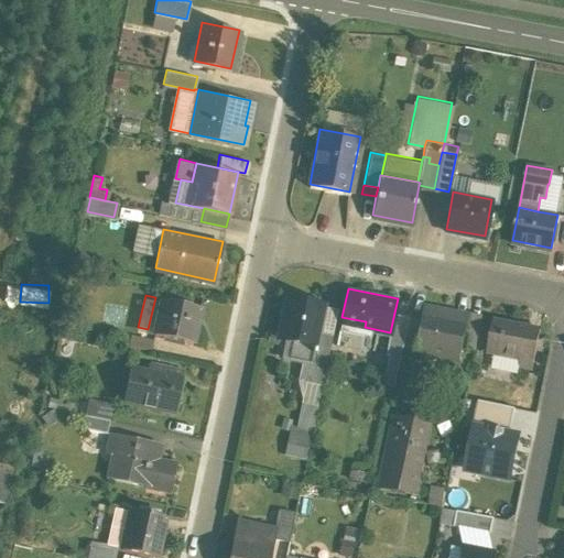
[(322,304),(285,296),(278,337),(313,343),(314,343),(316,331),(322,304)]
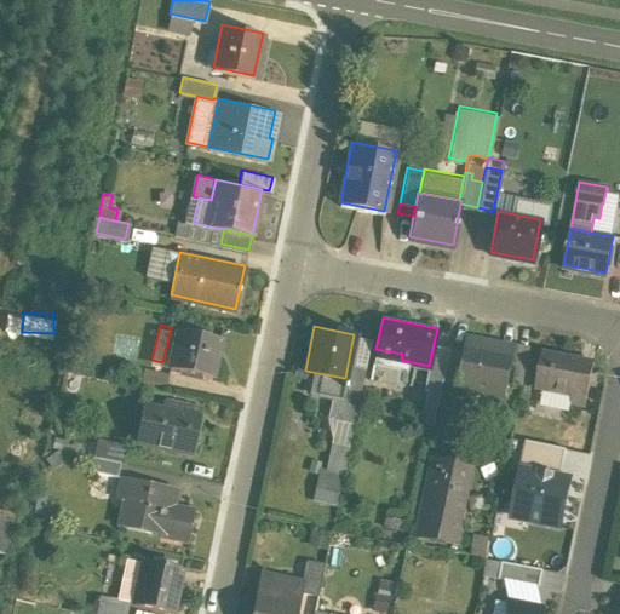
[(220,337),(177,327),(168,366),(212,376),(220,337)]
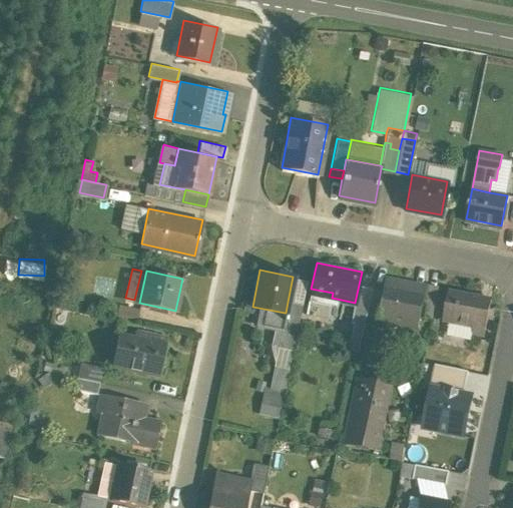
[(426,285),(384,277),(382,290),(377,315),(376,317),(418,325),(420,314),(426,285)]
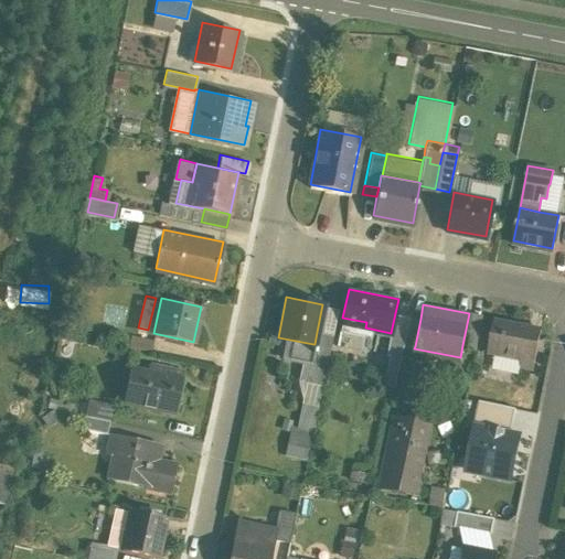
[(408,315),(395,313),(391,333),(390,341),(402,344),(408,315)]
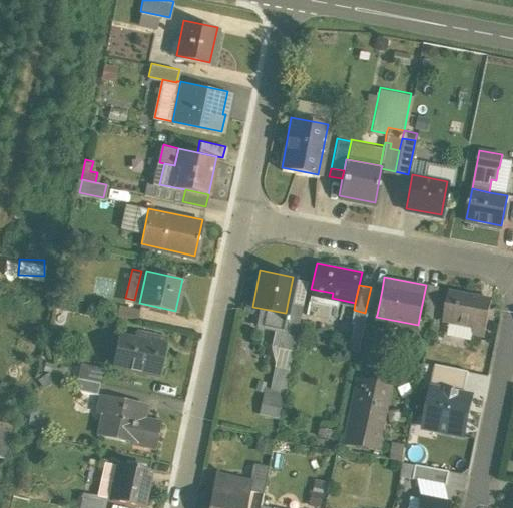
[(438,287),(426,285),(420,314),(432,316),(438,287)]
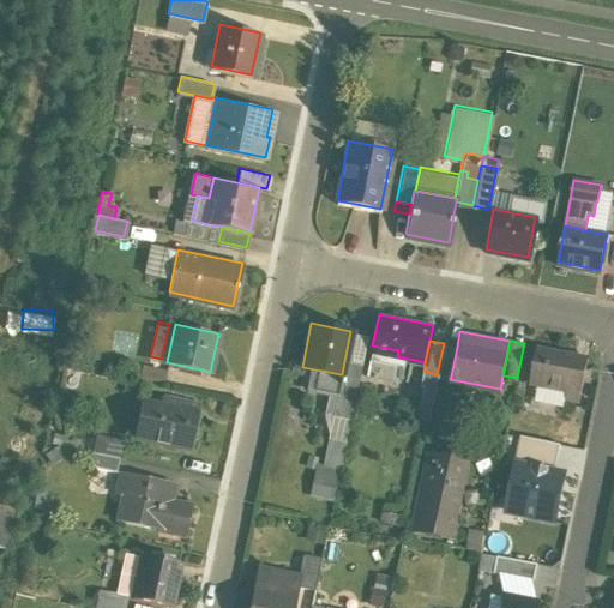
[(588,356),(537,347),(530,381),(567,389),(569,389),(572,371),(585,373),(588,356)]
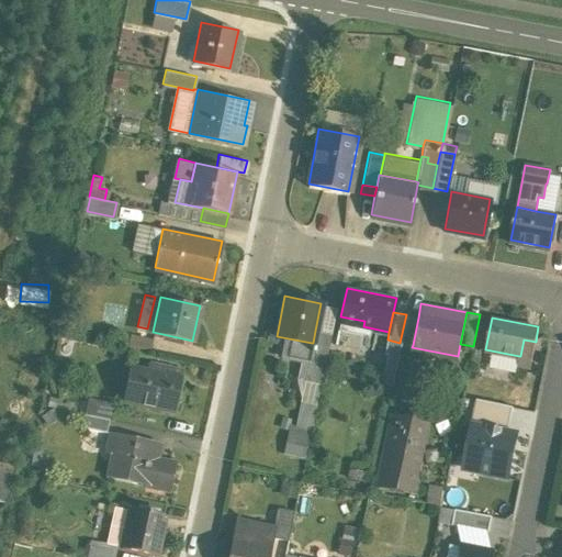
[(330,333),(315,331),(313,343),(312,343),(307,360),(324,364),(330,333)]
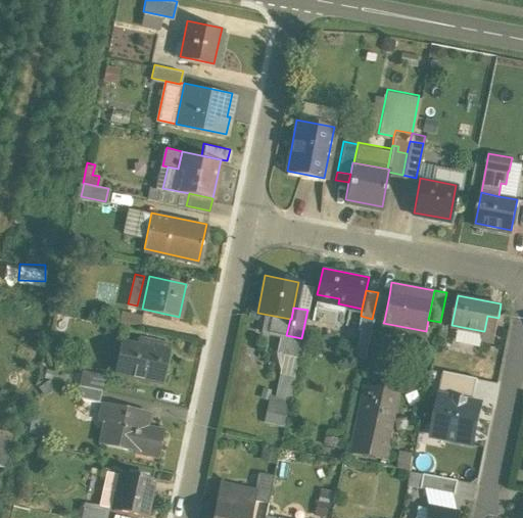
[(142,314),(121,309),(119,319),(139,324),(142,314)]
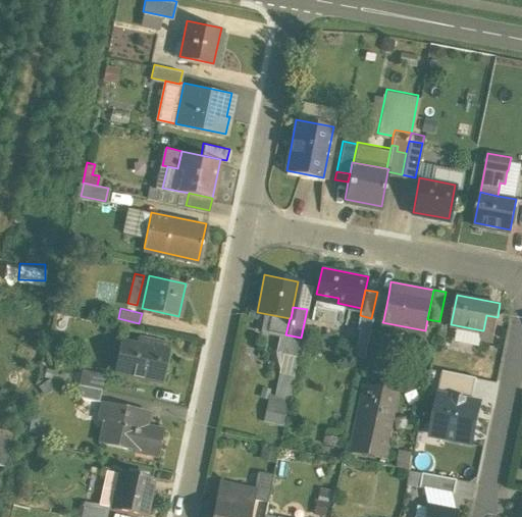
[(290,318),(265,313),(262,329),(285,334),(290,318)]
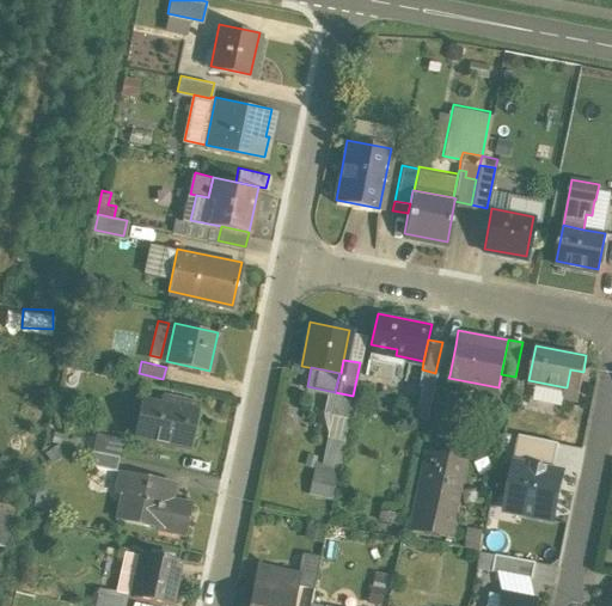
[(435,373),(422,369),(420,381),(422,383),(415,415),(427,417),(435,373)]
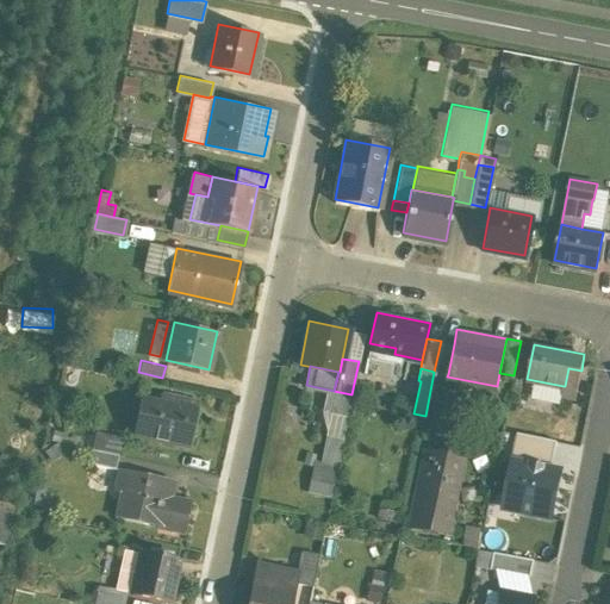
[(582,371),(568,368),(565,386),(564,386),(561,393),(576,397),(582,371)]
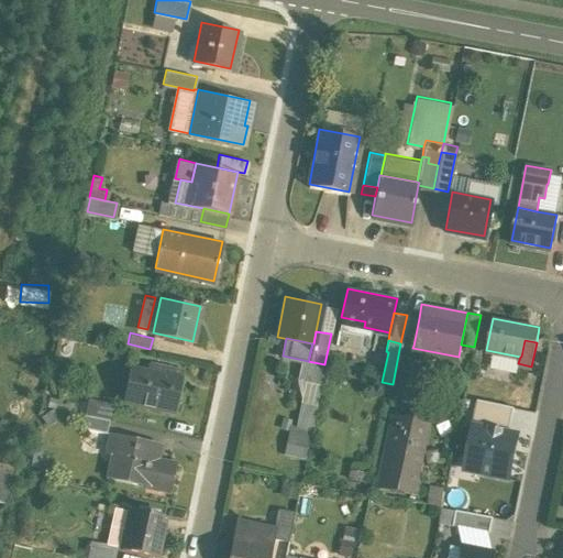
[(324,364),(308,361),(305,379),(321,382),(324,364)]
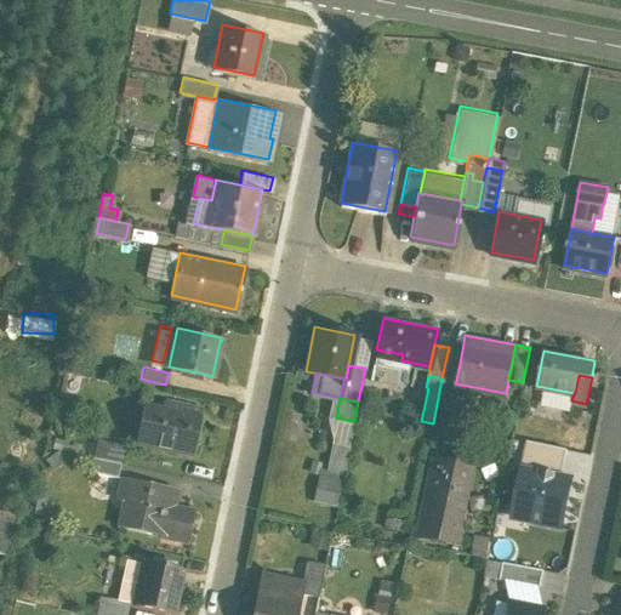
[(199,416),(142,404),(135,440),(191,453),(199,416)]
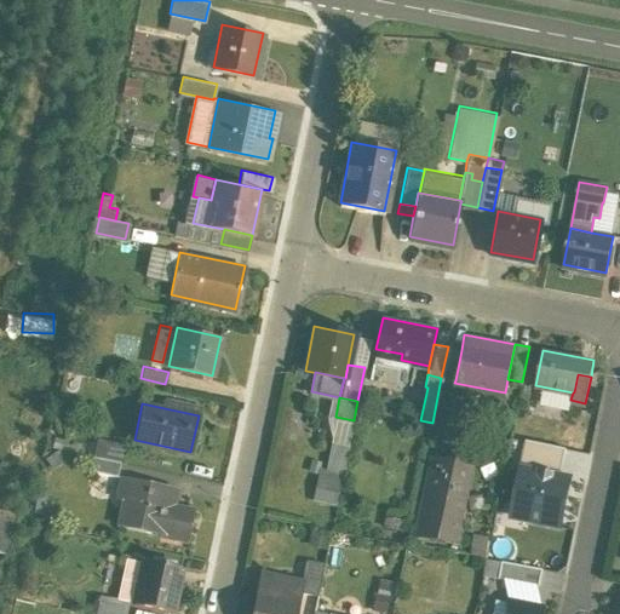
[(124,442),(97,436),(93,453),(119,459),(124,442)]
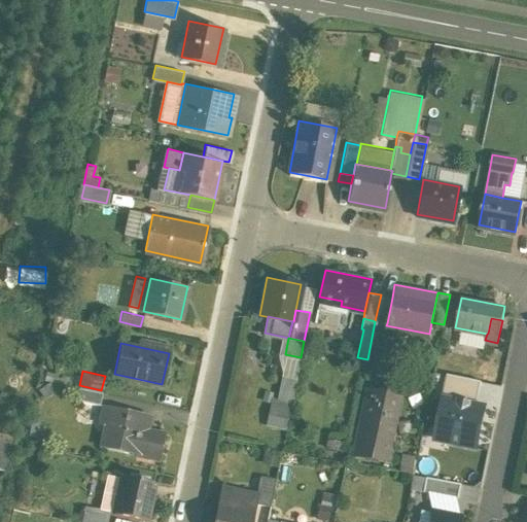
[(443,395),(476,402),(480,380),(447,373),(443,395)]
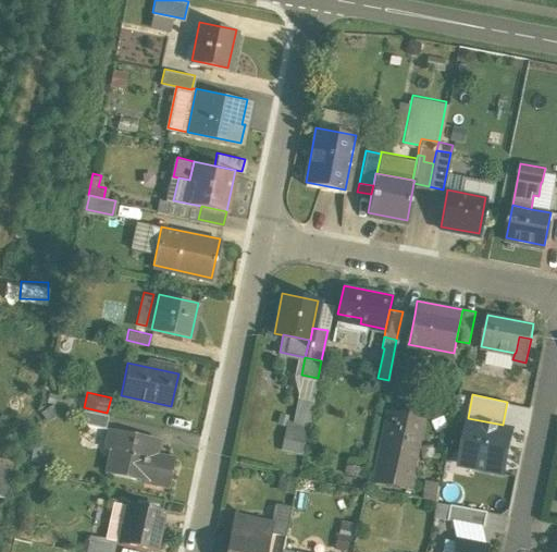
[(107,413),(84,407),(76,441),(111,448),(115,428),(104,425),(107,413)]
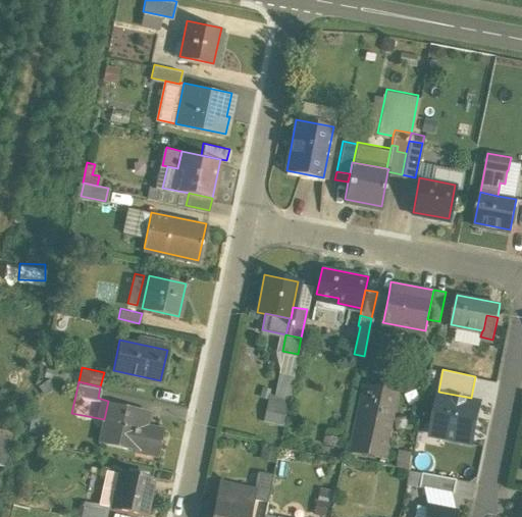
[(396,391),(364,384),(359,410),(364,412),(358,445),(372,448),(372,449),(375,449),(375,448),(383,450),(396,391)]
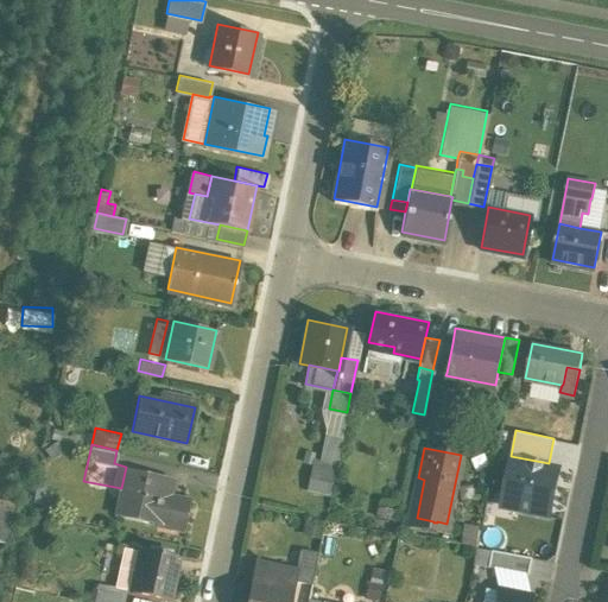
[(501,504),(550,513),(559,466),(549,463),(511,456),(501,504)]
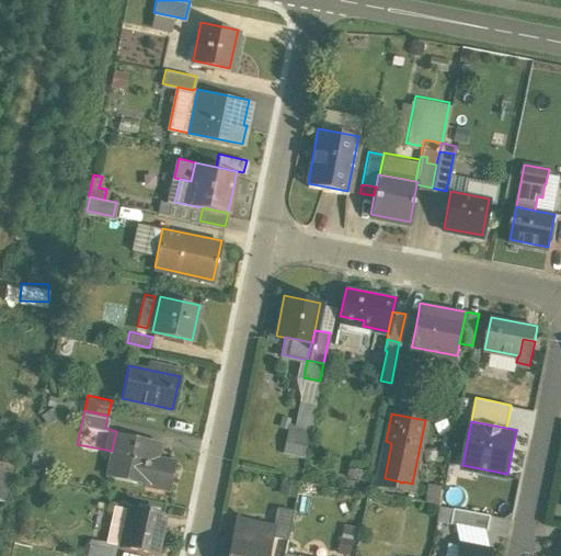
[(159,440),(116,431),(112,451),(107,474),(145,481),(146,476),(171,480),(175,460),(156,456),(159,440)]
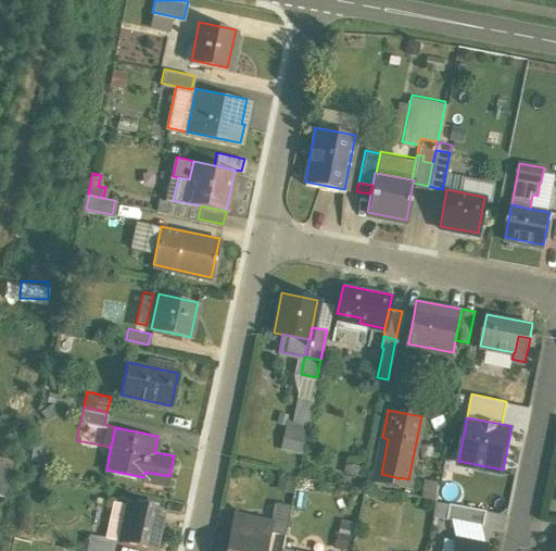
[(15,459),(0,455),(0,493),(8,496),(15,459)]
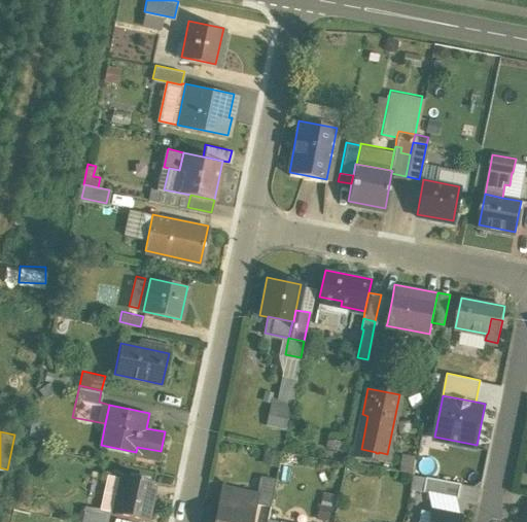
[(121,476),(107,473),(100,508),(109,510),(109,511),(113,512),(121,476)]
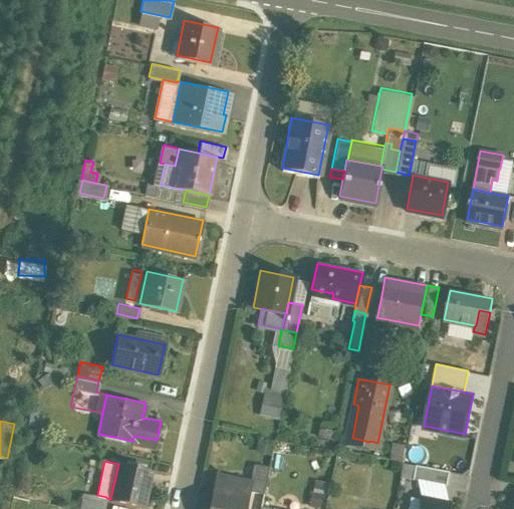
[(450,468),(416,462),(414,476),(447,482),(450,468)]
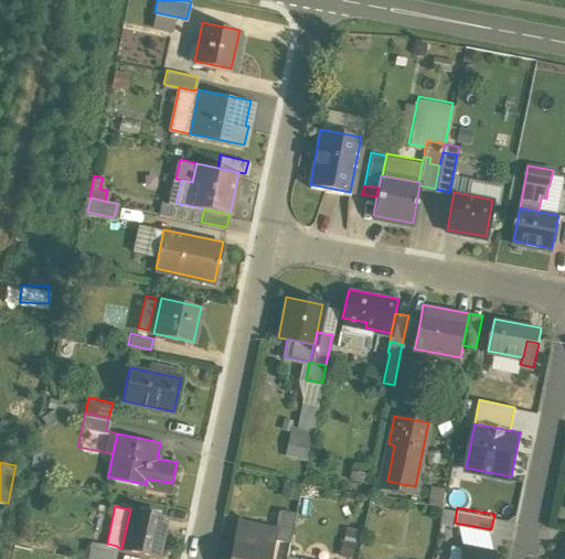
[(166,515),(130,508),(130,509),(121,548),(157,556),(166,515)]
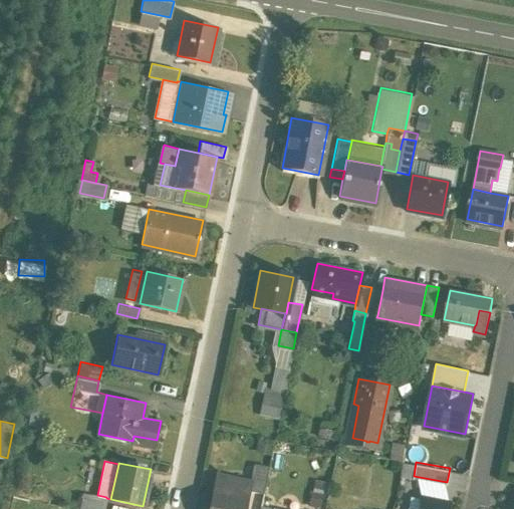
[(268,466),(253,463),(248,489),(263,492),(268,466)]
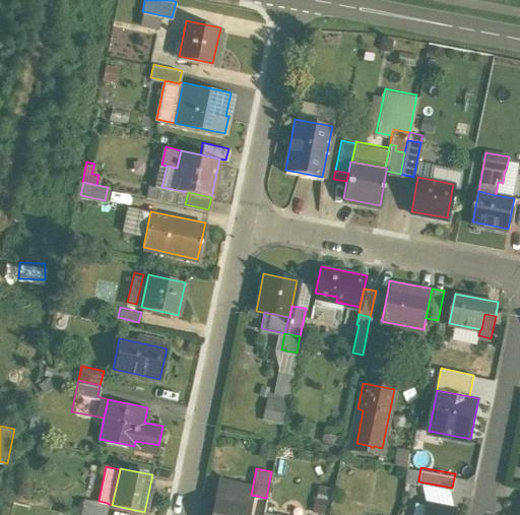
[(248,514),(250,503),(214,496),(210,514),(209,514),(248,514)]
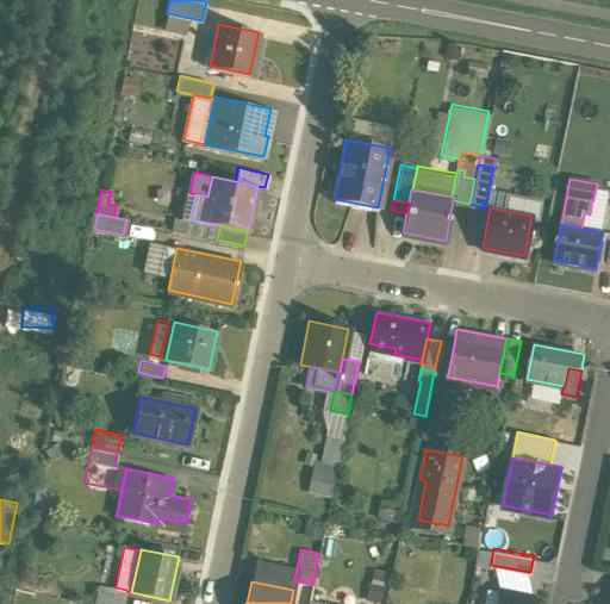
[(116,587),(99,584),(94,603),(101,603),(123,603),(126,591),(126,590),(116,587)]
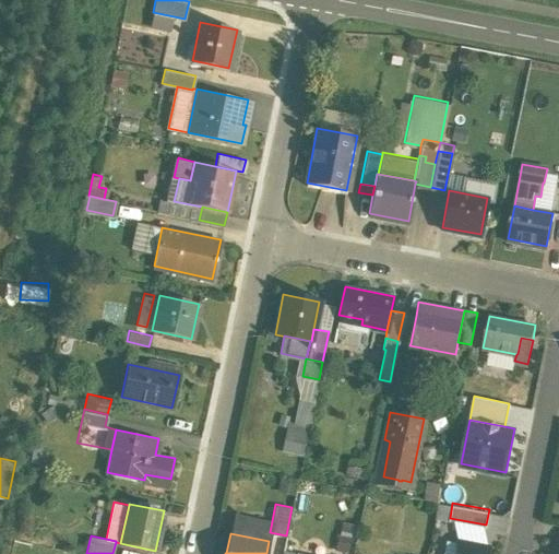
[(486,553),(488,545),(459,540),(455,553),(486,553)]
